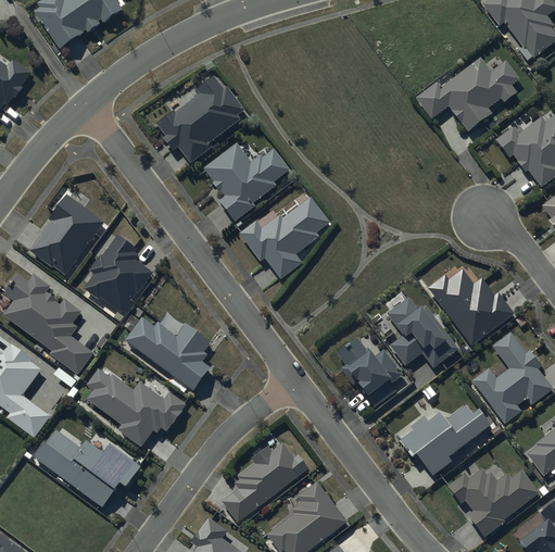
[(41,7),(34,11),(59,48),(83,33),(82,30),(86,28),(88,32),(100,24),(98,20),(101,19),(103,22),(122,9),(115,0),(40,0),(38,1),(41,7)]
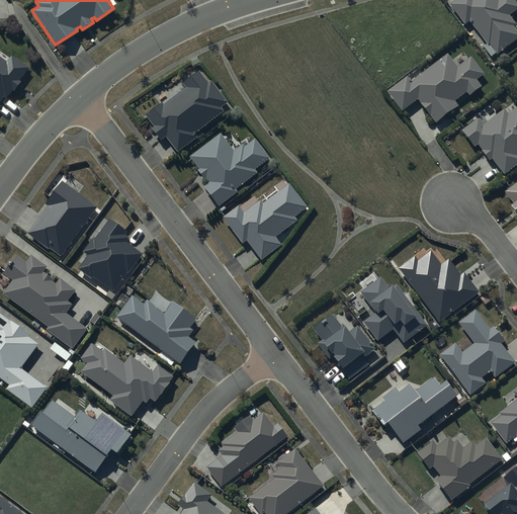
[(452,0),(449,3),(464,23),(468,19),(486,41),(482,44),(490,54),(494,51),(496,53),(516,35),(516,30),(512,24),(515,22),(508,14),(516,7),(516,4),(513,0),(452,0)]
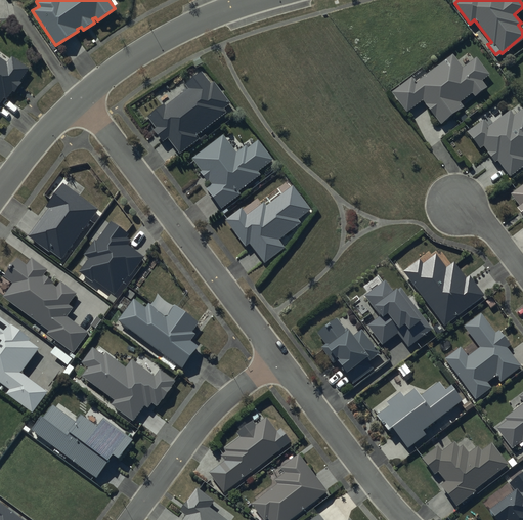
[(424,66),(391,91),(406,111),(422,98),(440,122),(463,105),(460,100),(471,91),(474,95),(486,86),(481,79),(488,74),(475,56),(462,66),(452,53),(428,72),(424,66)]
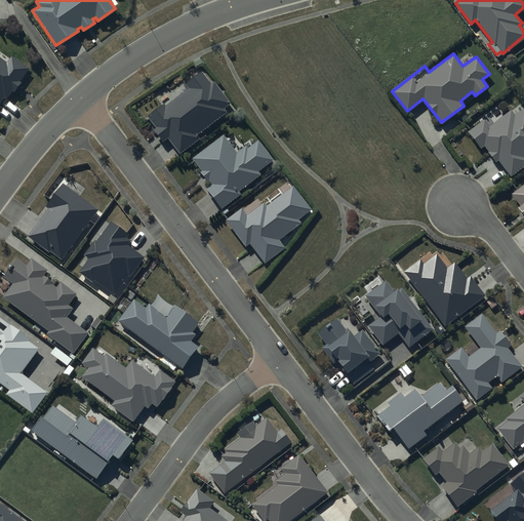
[(0,101),(3,97),(5,98),(11,90),(14,92),(22,82),(19,81),(29,68),(12,55),(8,62),(0,55),(0,101)]
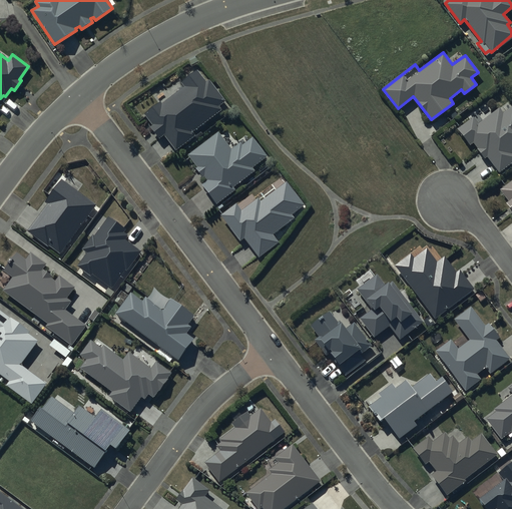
[(195,134),(192,130),(220,109),(217,105),(224,100),(208,79),(206,81),(196,69),(180,81),(183,85),(161,102),(160,101),(144,113),(152,123),(148,127),(158,139),(163,135),(175,150),(195,134)]
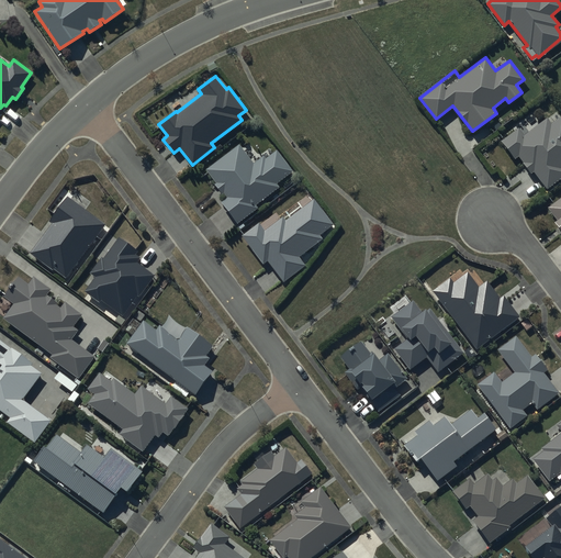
[(546,116),(523,135),(517,127),(501,140),(514,158),(517,156),(530,174),(534,171),(546,188),(560,176),(560,113),(550,122),(546,116)]
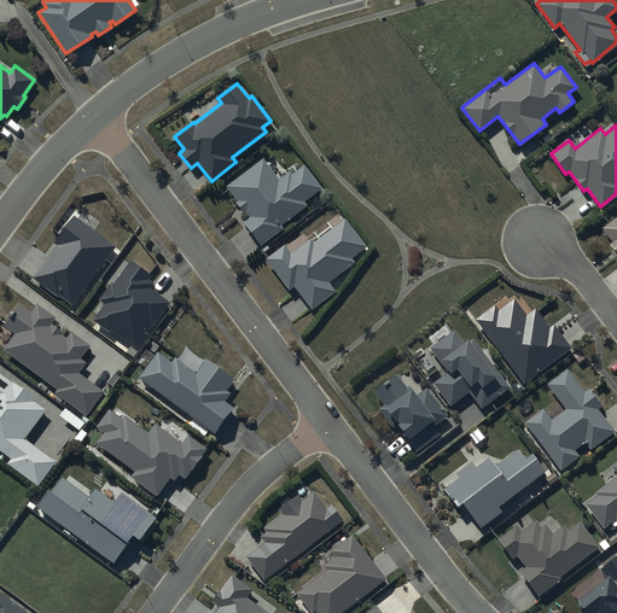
[(262,157),(226,185),(237,200),(234,202),(243,212),(245,211),(249,216),(242,222),(260,245),(284,227),(281,223),(307,204),(303,200),(321,187),(303,164),(291,174),(289,171),(279,179),(262,157)]
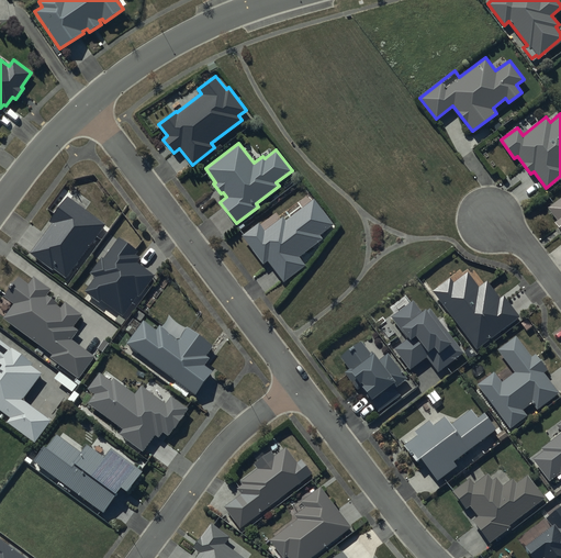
[(66,277),(105,223),(67,196),(48,221),(52,223),(31,253),(53,269),(54,268),(66,277)]
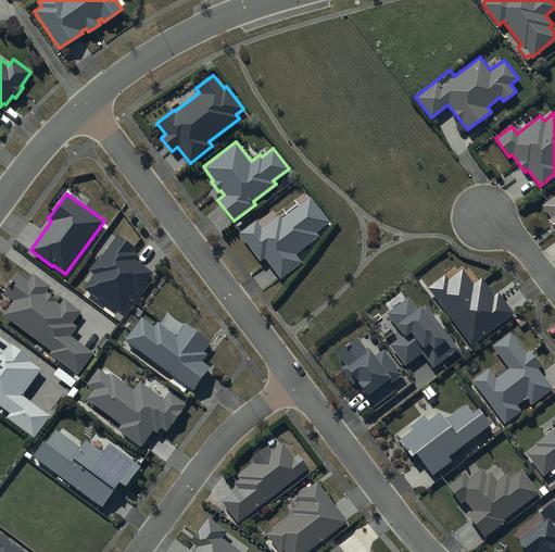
[(554,193),(541,204),(551,216),(547,218),(554,228),(554,193)]
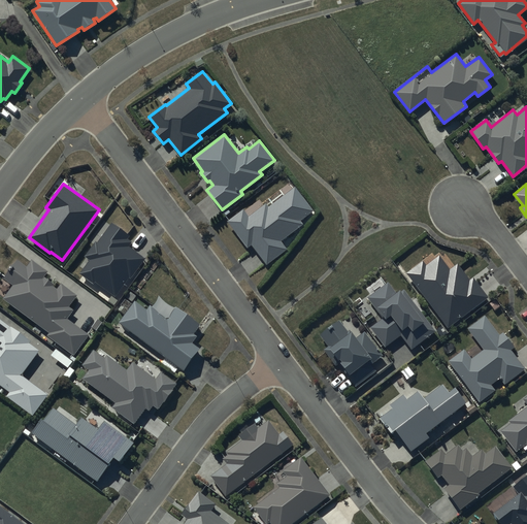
[(294,187),(267,205),(265,202),(248,215),(242,207),(226,220),(246,248),(251,244),(266,264),(287,249),(280,239),(302,223),(299,219),(311,210),(294,187)]
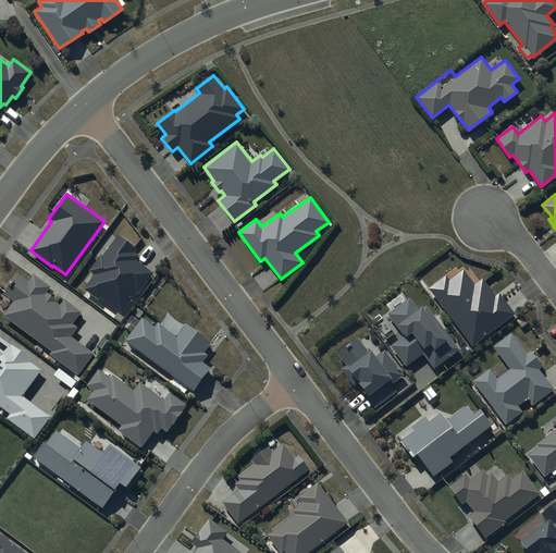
[(94,273),(84,287),(99,298),(100,296),(121,312),(136,292),(151,272),(135,259),(138,256),(134,253),(137,249),(119,235),(103,255),(101,254),(89,270),(94,273)]
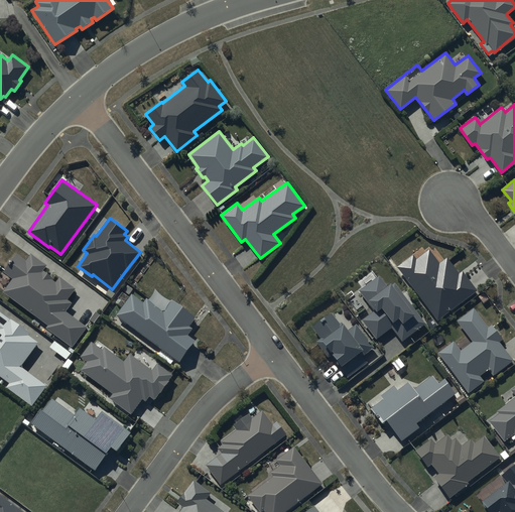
[(45,261),(30,249),(24,257),(15,250),(2,268),(12,275),(2,288),(47,322),(44,325),(71,344),(86,324),(65,307),(72,299),(67,295),(75,284),(58,272),(55,276),(41,266),(45,261)]
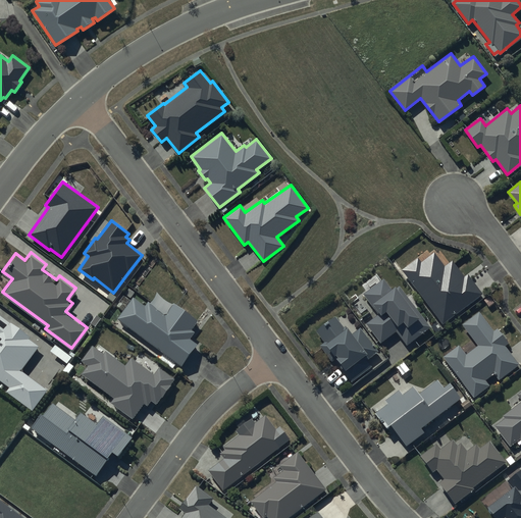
[(417,257),(401,269),(441,323),(482,294),(467,272),(463,275),(452,260),(444,265),(433,252),(420,261),(417,257)]
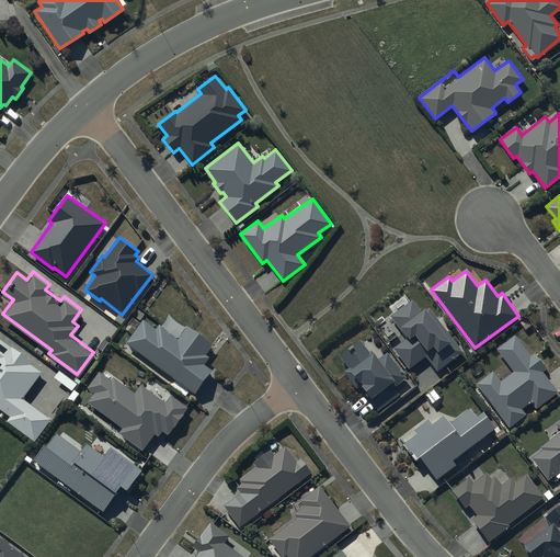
[(461,351),(427,306),(421,311),(411,298),(389,315),(400,329),(399,330),(404,338),(392,348),(408,368),(424,356),(435,371),(461,351)]
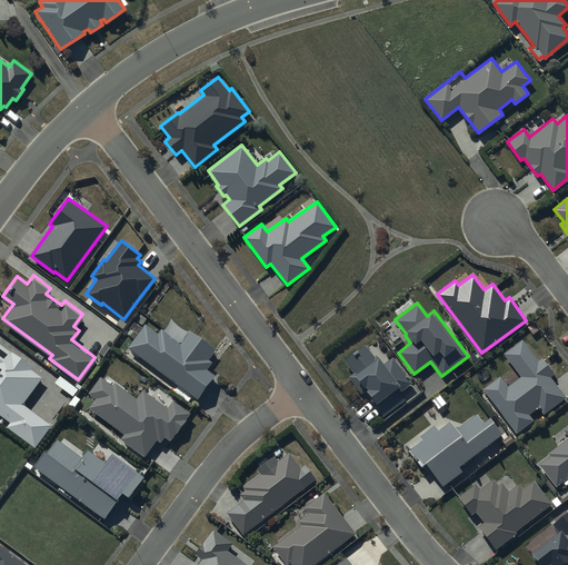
[(188,400),(192,395),(198,399),(215,376),(207,370),(212,363),(208,360),(216,349),(190,330),(181,342),(162,328),(158,334),(145,324),(128,347),(178,385),(173,389),(188,400)]
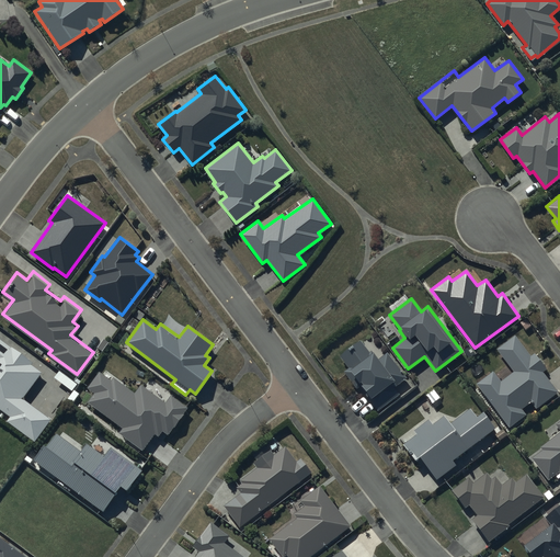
[(492,370),(475,383),(509,427),(525,415),(521,408),(530,400),(536,407),(557,391),(541,371),(545,368),(534,352),(529,355),(514,334),(496,349),(513,371),(500,381),(492,370)]
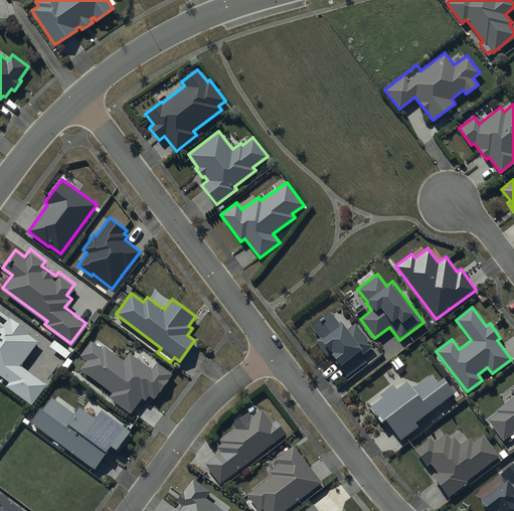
[(0,374),(8,380),(5,385),(31,404),(46,383),(20,365),(37,341),(29,335),(30,332),(0,310),(0,374)]
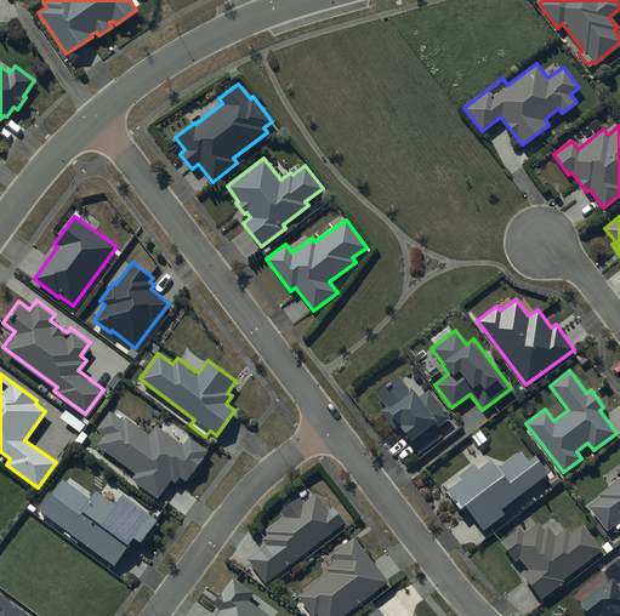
[(399,376),(375,393),(385,406),(380,410),(385,416),(386,415),(396,427),(399,425),(400,427),(398,429),(409,444),(411,444),(417,452),(441,435),(436,427),(450,417),(430,388),(417,397),(410,387),(408,388),(399,376)]
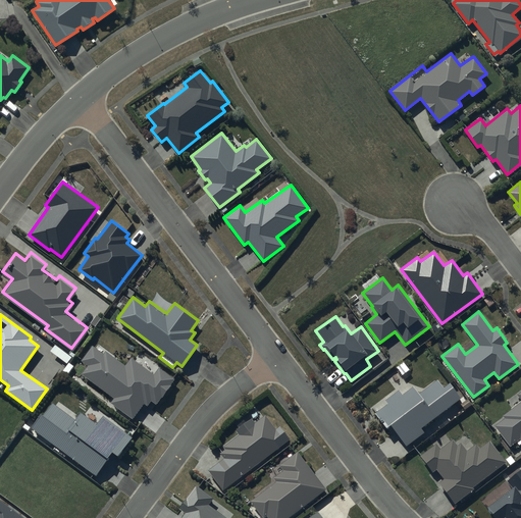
[(88,365),(82,373),(113,397),(109,402),(132,419),(144,403),(146,405),(151,400),(156,403),(174,378),(159,367),(154,374),(132,358),(125,365),(106,351),(104,354),(93,346),(81,360),(88,365)]
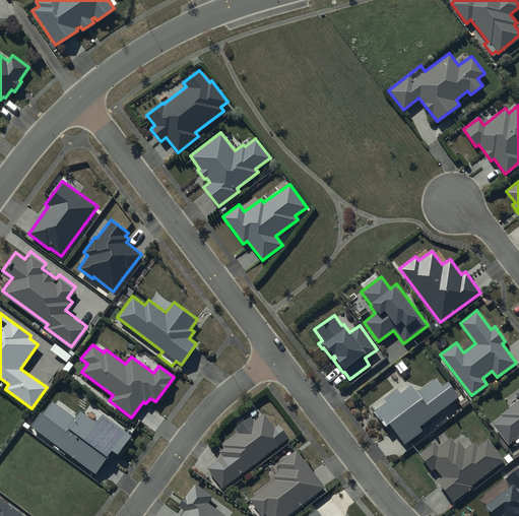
[(423,430),(418,426),(457,396),(447,383),(441,387),(435,378),(416,392),(411,386),(401,393),(396,388),(383,398),(386,402),(374,411),(384,427),(388,425),(404,444),(423,430)]
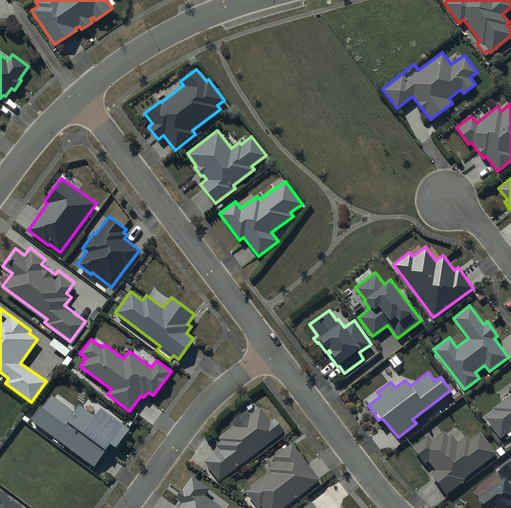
[(494,409),(484,417),(499,437),(509,430),(510,433),(510,383),(507,386),(510,391),(510,392),(492,407),(494,409)]
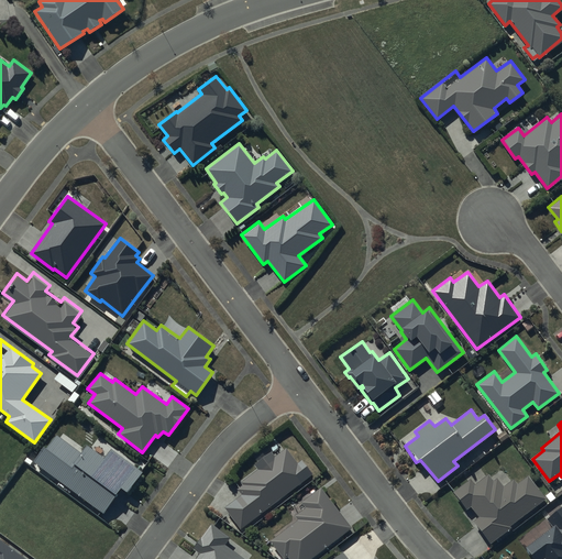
[(44,447),(33,461),(102,513),(121,489),(127,493),(142,472),(110,449),(103,458),(87,445),(81,453),(57,435),(47,448),(44,447)]
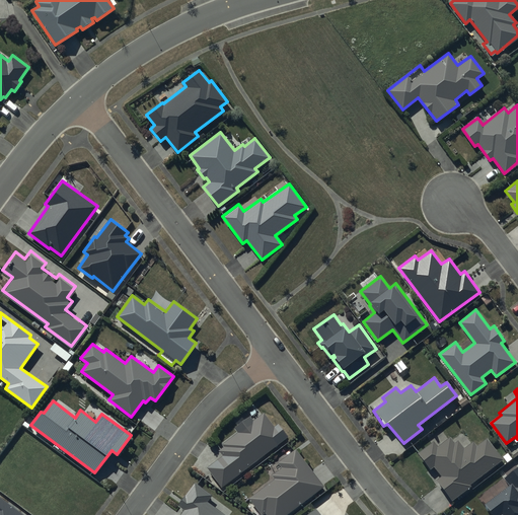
[(206,465),(221,486),(287,436),(278,423),(275,425),(264,412),(253,420),(250,416),(233,428),(236,431),(222,442),(224,445),(218,450),(221,454),(206,465)]
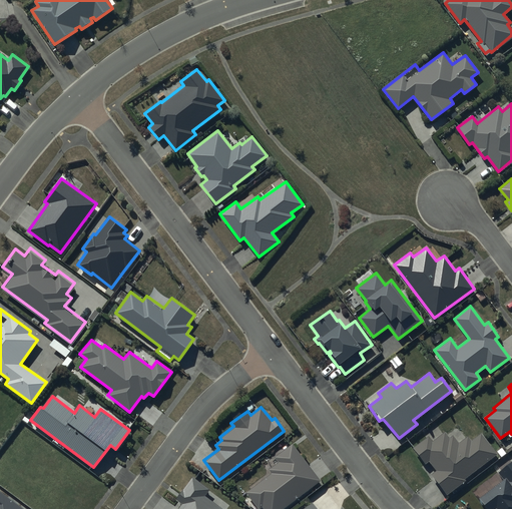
[(430,474),(445,494),(465,480),(464,478),(496,454),(480,433),(471,440),(468,436),(459,443),(453,435),(450,437),(445,431),(432,441),(428,436),(412,447),(424,463),(428,460),(435,470),(430,474)]
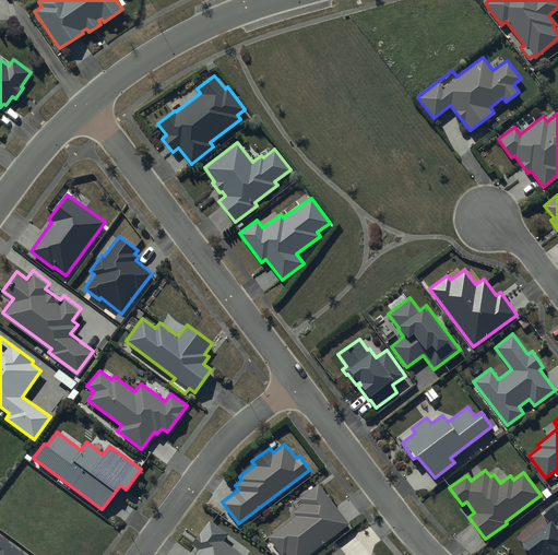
[(306,554),(348,523),(318,483),(298,497),(303,503),(292,511),(295,516),(268,536),(282,554),(285,552),(286,554),(306,554)]
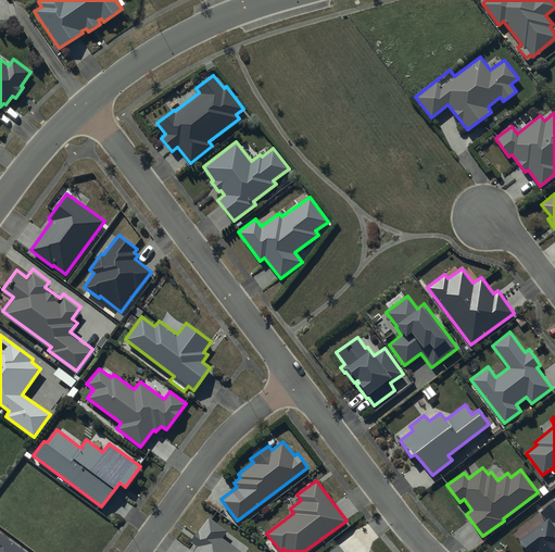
[(554,551),(554,500),(539,513),(546,522),(518,543),(524,551),(554,551)]
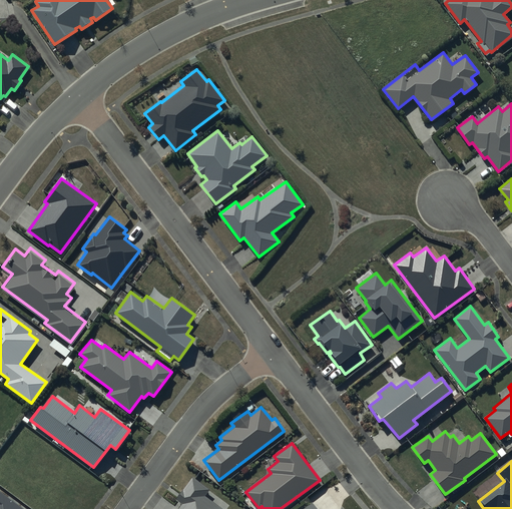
[(221,508),(204,496),(209,489),(192,476),(175,499),(180,504),(176,508),(221,508)]
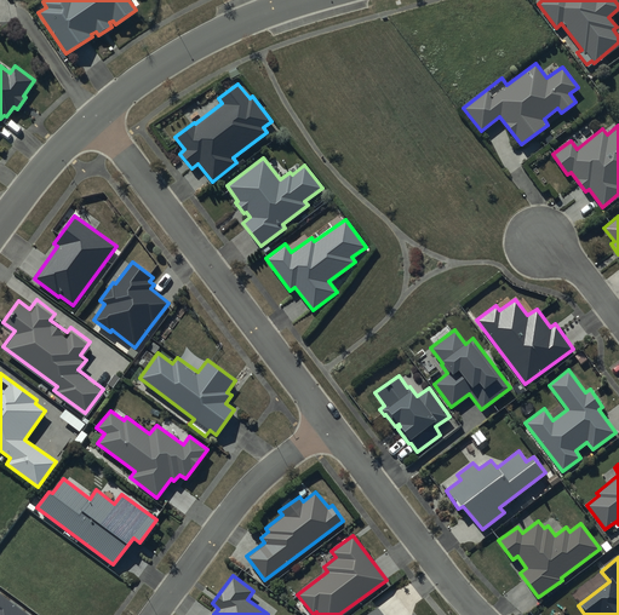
[(29,614),(0,593),(0,614),(29,614)]
